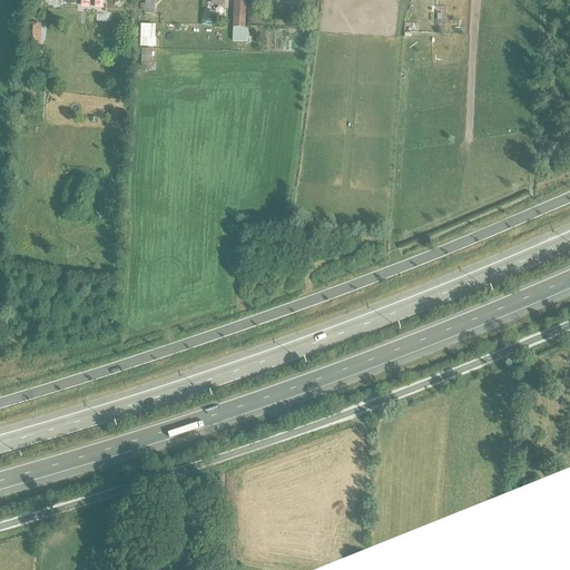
[(141,3),(140,11),(145,11),(145,15),(155,15),(155,0),(145,0),(146,3),(141,3)]
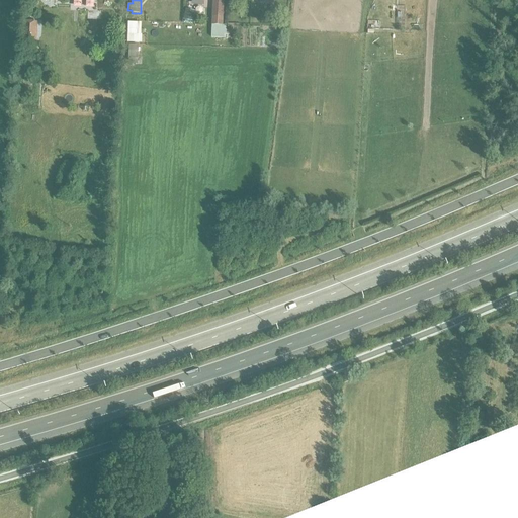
[(212,0),(211,38),(226,38),(227,26),(224,26),(224,0),(212,0)]
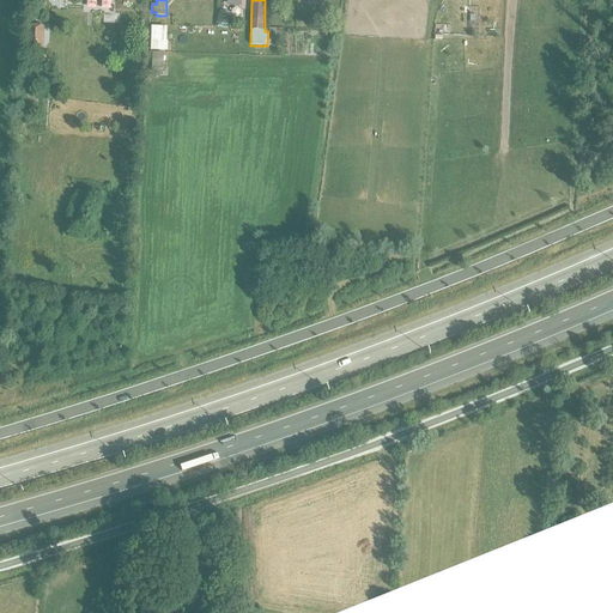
[(220,11),(217,23),(229,26),(232,14),(220,11)]
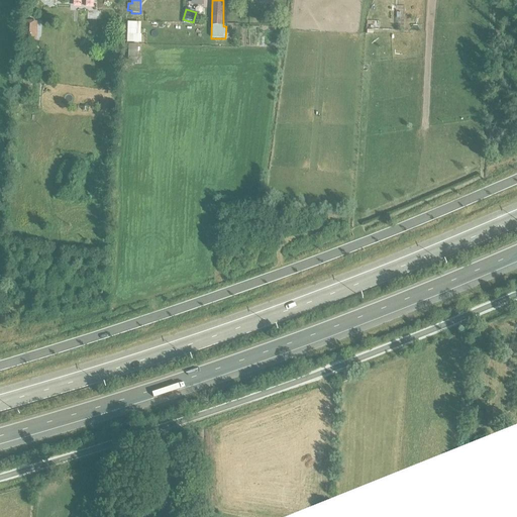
[(25,22),(24,47),(37,47),(38,22),(25,22)]
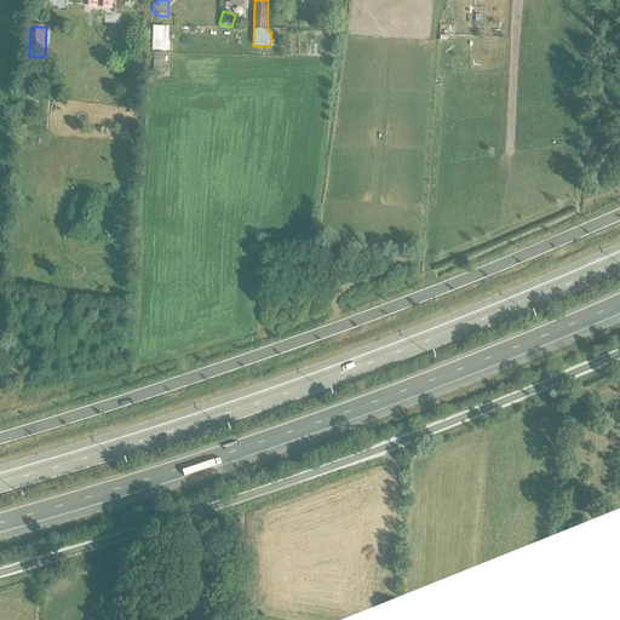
[(154,27),(153,51),(170,52),(171,42),(170,42),(170,28),(154,27)]
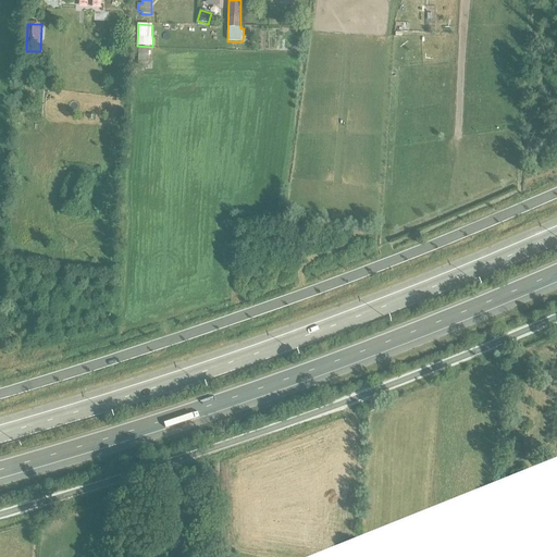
[(96,44),(89,51),(96,58),(102,51),(96,44)]
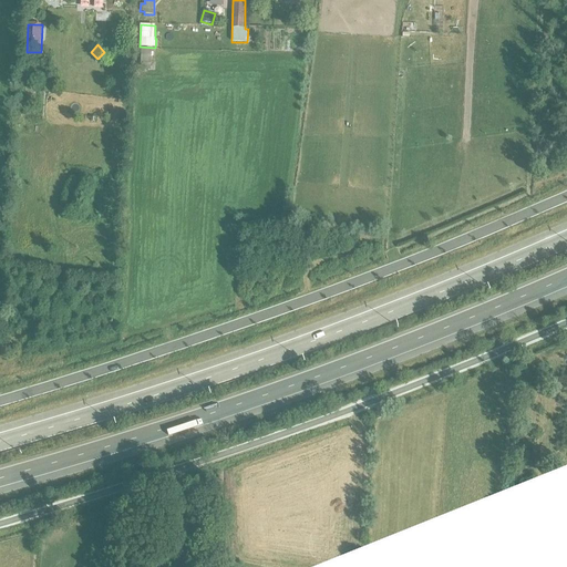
[(142,49),(141,70),(151,70),(152,49),(142,49)]
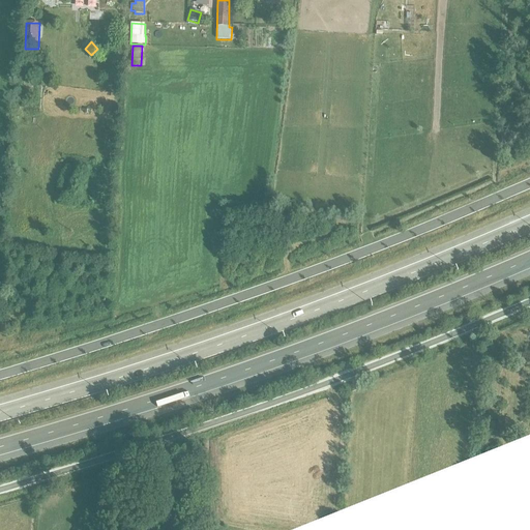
[(109,76),(108,86),(118,88),(119,77),(109,76)]
